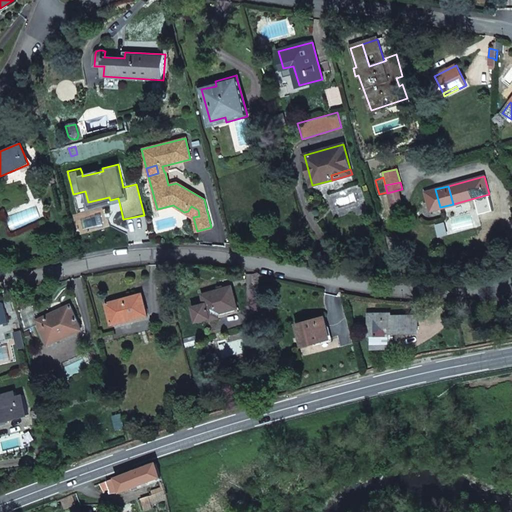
[(435,189),(426,192),(431,210),(440,207),(435,189)]
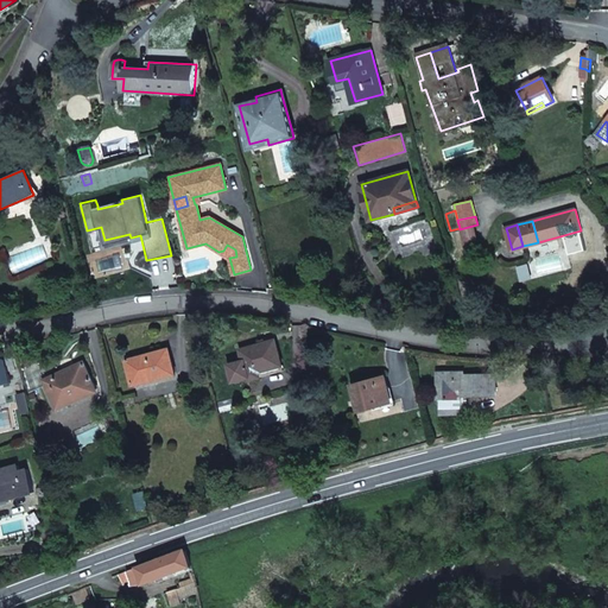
[(473,226),(460,229),(464,245),(477,241),(473,226)]
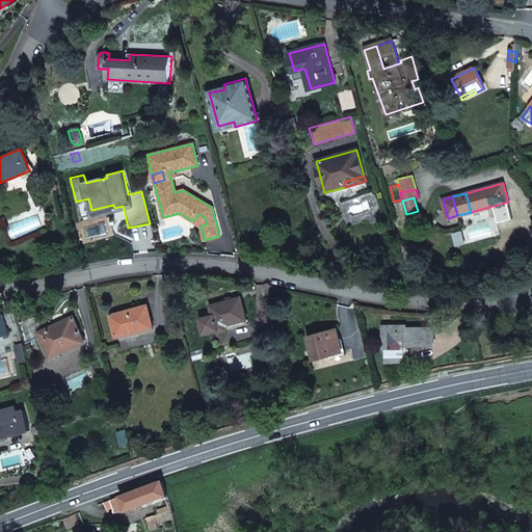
[(88,198),(84,200),(88,218),(124,210),(123,206),(114,208),(113,205),(91,210),(88,198)]
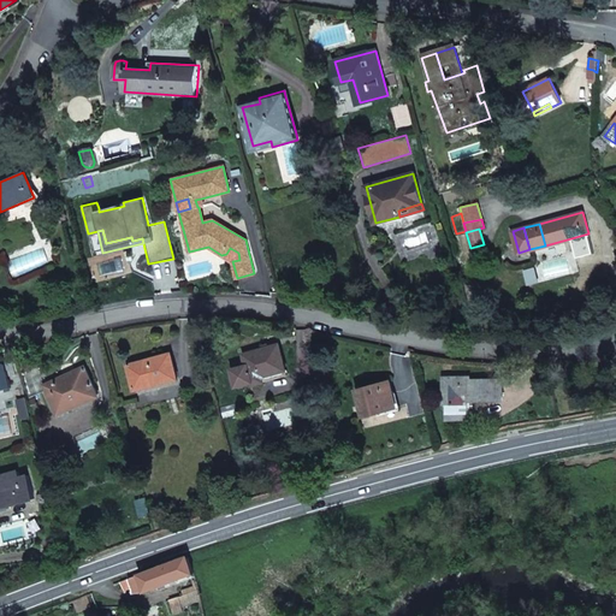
[(221,255),(232,261),(240,260),(238,253),(230,248),(226,254),(221,255)]
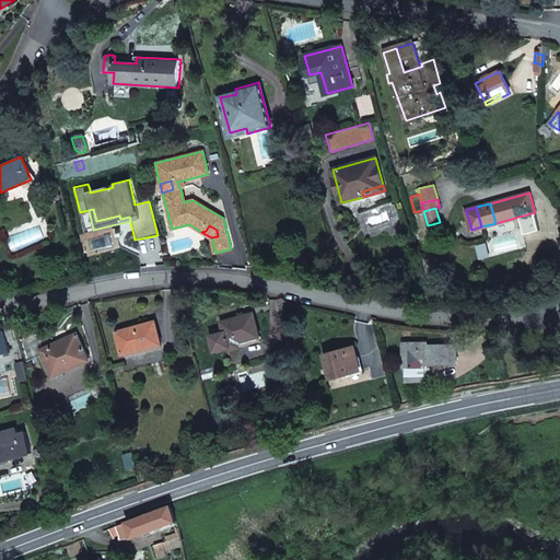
[(241,348),(240,342),(260,337),(254,313),(222,322),(224,333),(211,336),(216,352),(229,348),(230,350),(241,348)]
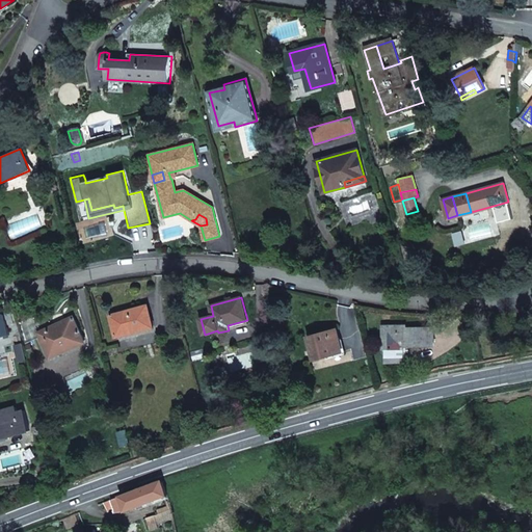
[(111,315),(116,337),(154,326),(148,306),(111,315)]
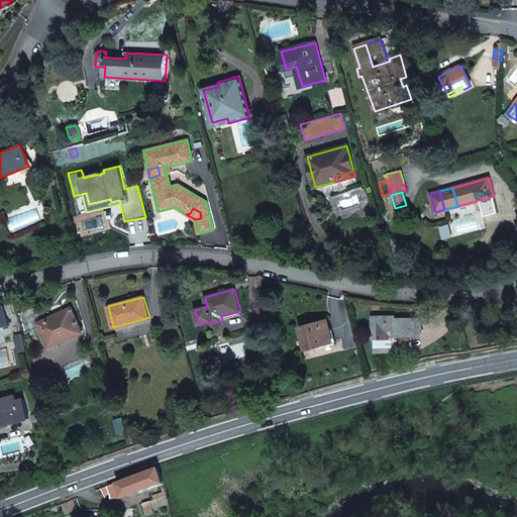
[(25,332),(39,326),(37,322),(32,306),(18,312),(25,332)]
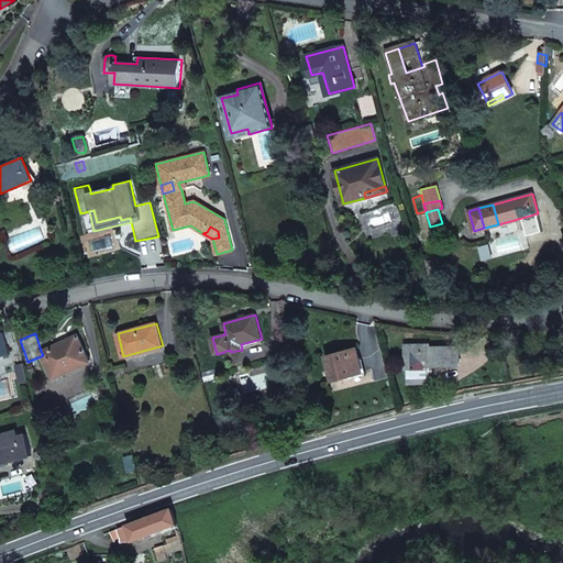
[(63,372),(62,370),(88,357),(78,334),(41,351),(43,355),(54,379),(65,374),(64,372),(63,372)]
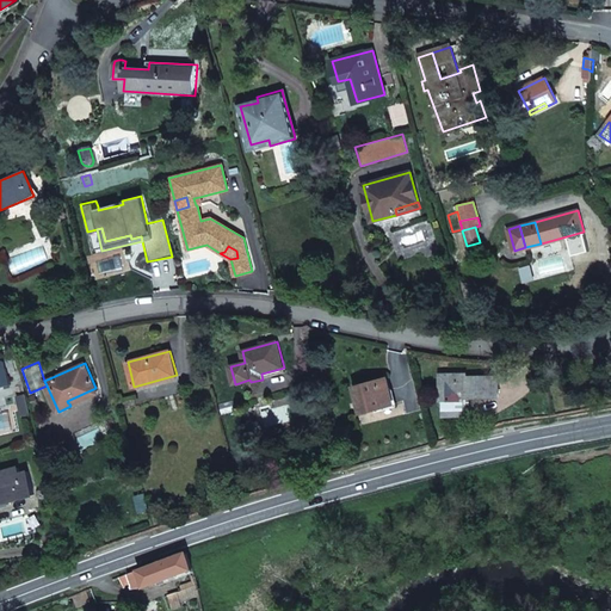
[(284,368),(261,374),(263,380),(285,372),(284,368)]
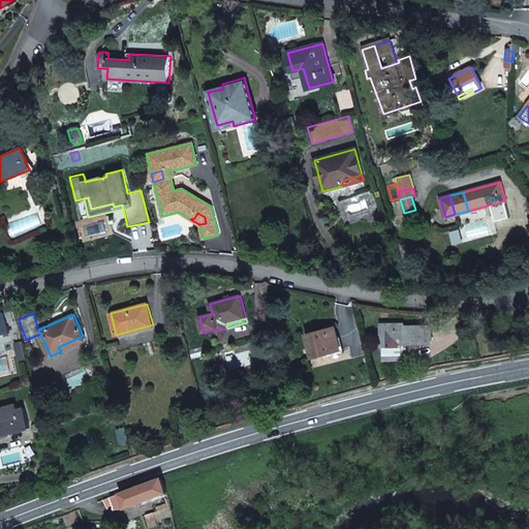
[(401,341),(412,341),(432,341),(433,325),(405,325),(405,323),(381,323),(381,347),(385,347),(384,359),(401,359),(401,341)]
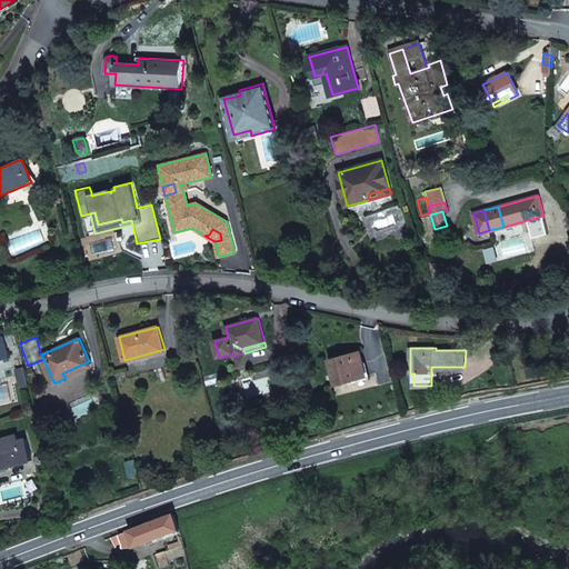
[(355,379),(353,377),(367,373),(360,351),(330,360),(337,385),(355,379)]
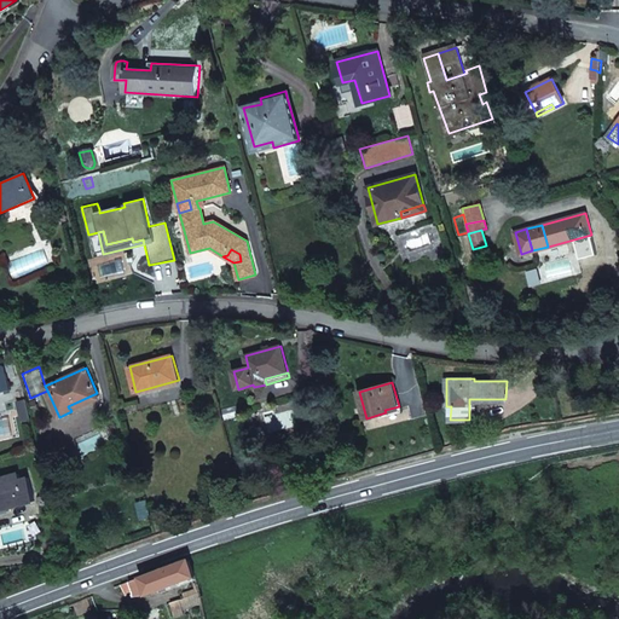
[(68,406),(69,409),(70,409),(98,397),(97,393),(68,406)]
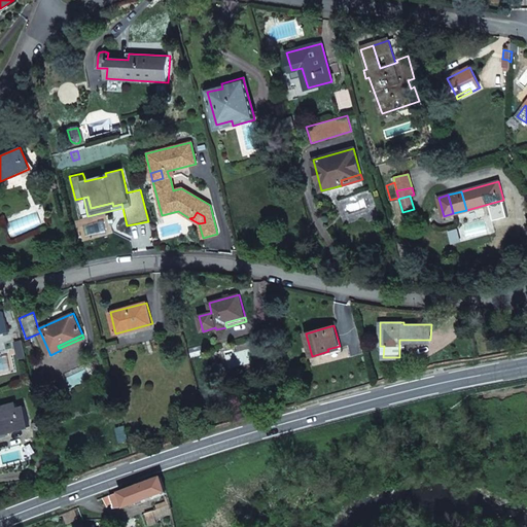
[(411,340),(399,340),(399,357),(411,343),(411,340)]
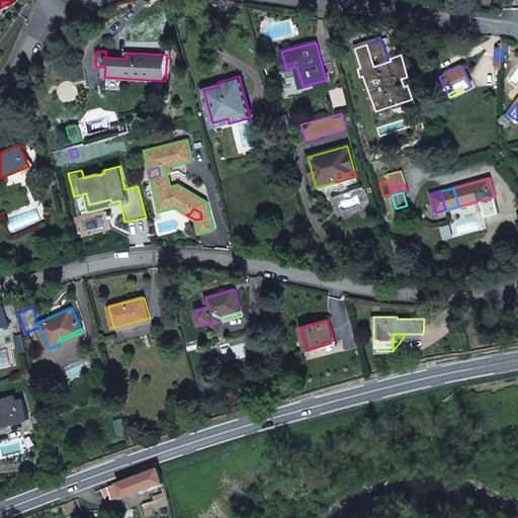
[(29,339),(23,341),(25,351),(33,348),(29,339)]
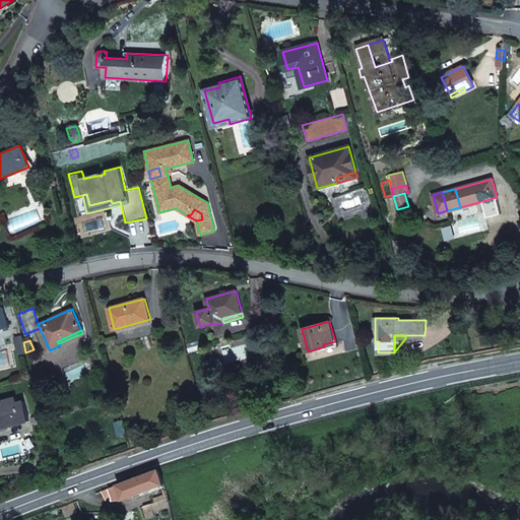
[(187,344),(189,353),(202,349),(199,340),(187,344)]
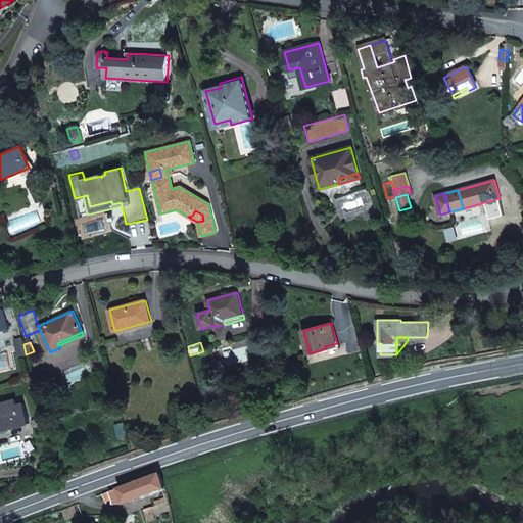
[(304,388),(307,397),(322,393),(319,384),(304,388)]
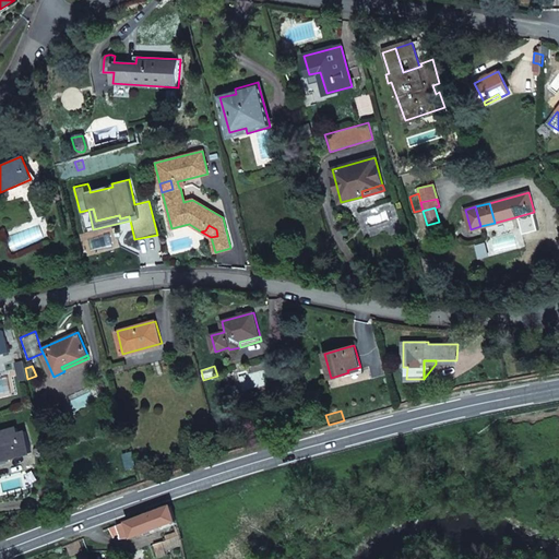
[(0,456),(8,455),(9,458),(32,452),(25,430),(19,431),(18,428),(0,432),(0,456)]
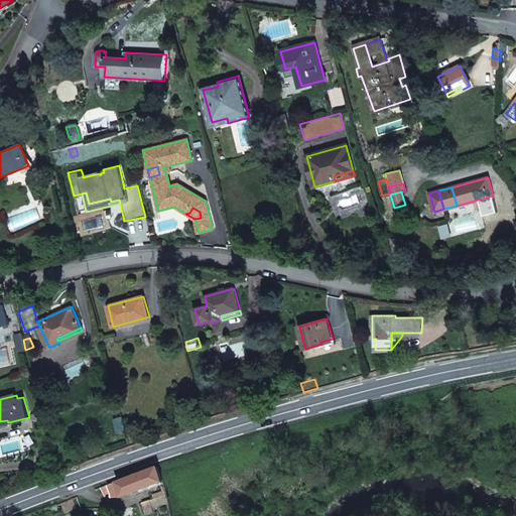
[(122,418),(114,419),(118,432),(125,431),(122,418)]
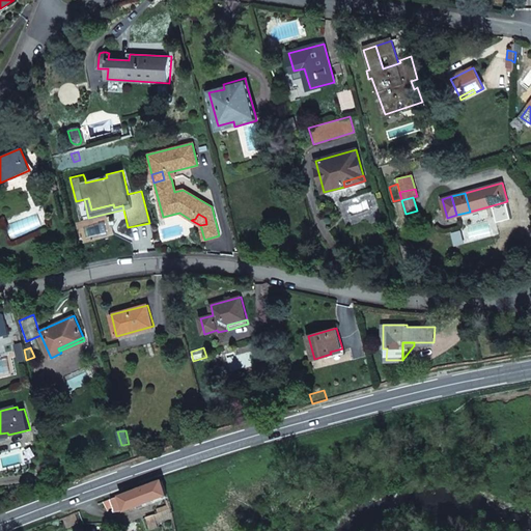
[(126,511),(142,505),(168,495),(163,480),(119,496),(126,511)]
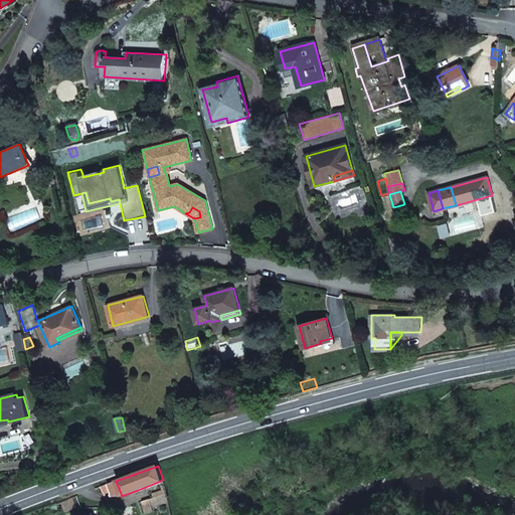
[(163,480),(138,490),(139,492),(164,482),(163,480)]
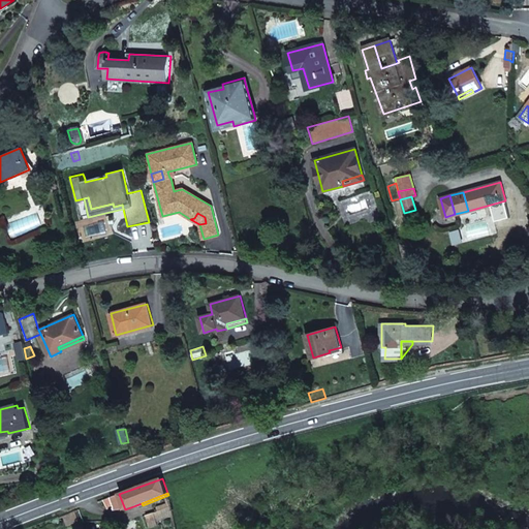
[(119,494),(111,498),(114,506),(115,510),(125,509),(119,494)]
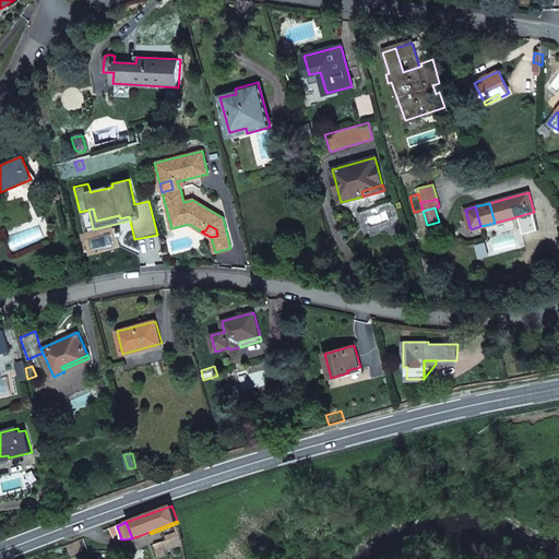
[(110,528),(114,536),(120,535),(117,526),(110,528)]
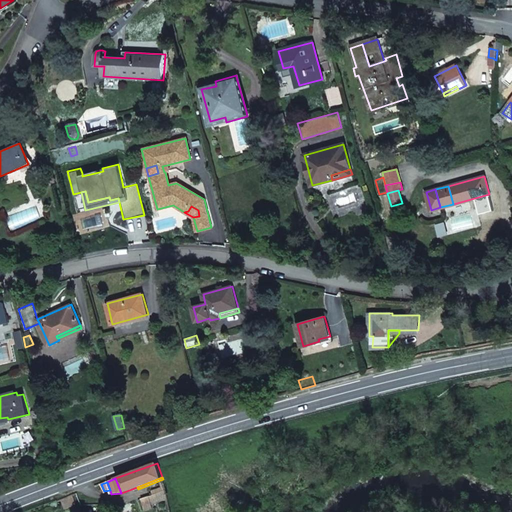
[(154,509),(152,504),(168,500),(166,490),(142,499),(146,511),(154,509)]
